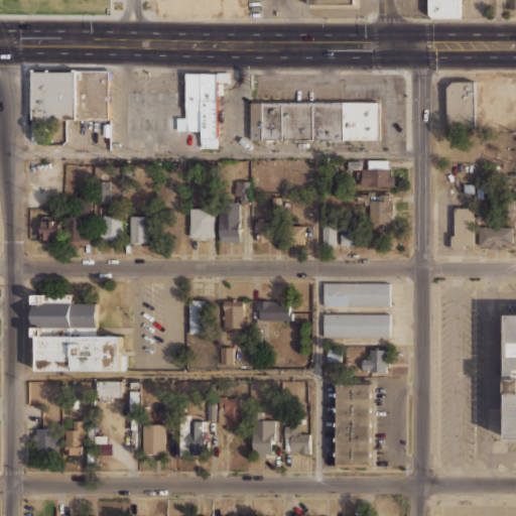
[(427,0),(461,0),(461,17),(427,17),(427,0)]
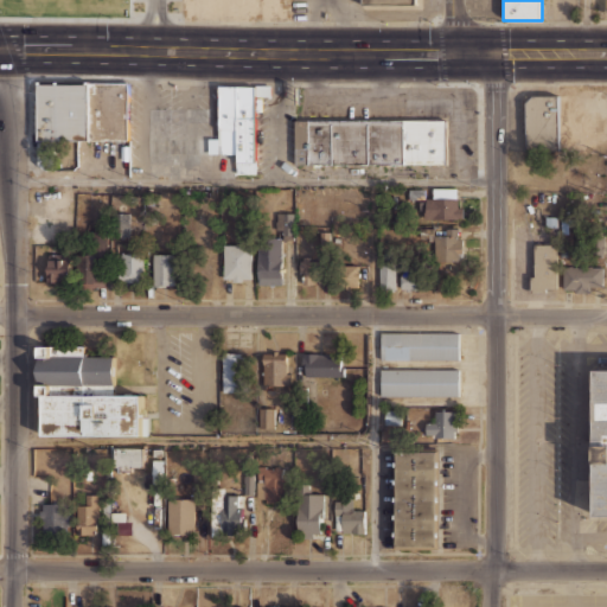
[(88,139),(77,139),(77,170),(43,170),(37,164),(38,140),(36,140),(36,83),(87,82),(88,139)]
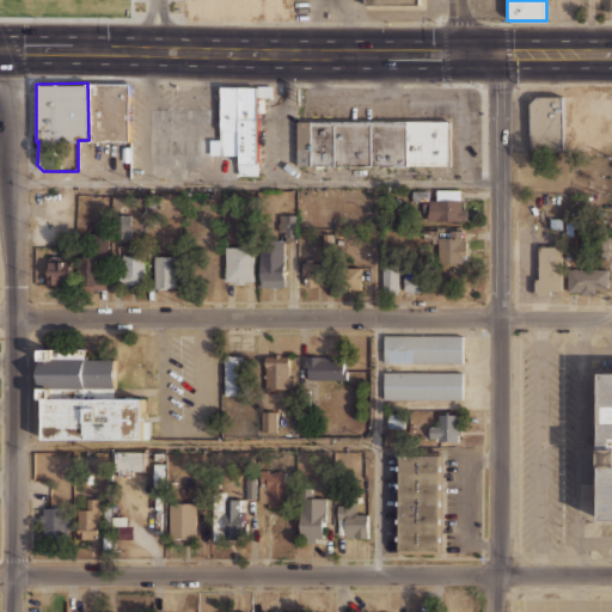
[(108,140),(89,140),(87,83),(108,83),(108,140)]
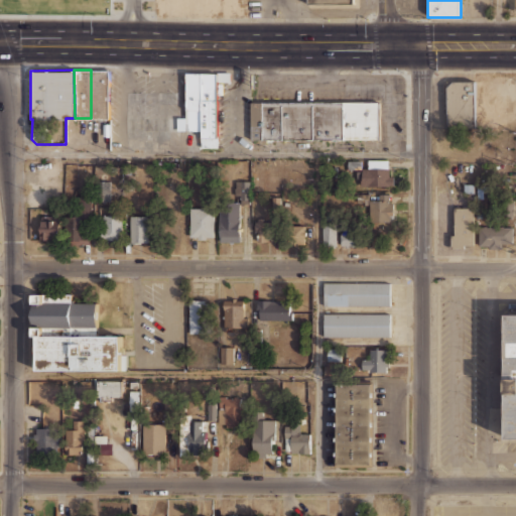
[(91,70),(108,70),(108,118),(91,118),(91,70)]
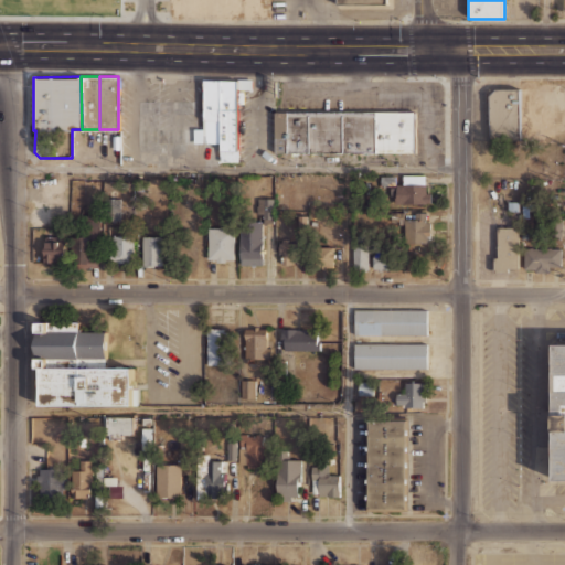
[(203,135),(204,78),(253,80),(253,89),(240,89),(238,131),(238,162),(220,162),(220,135),(203,135)]
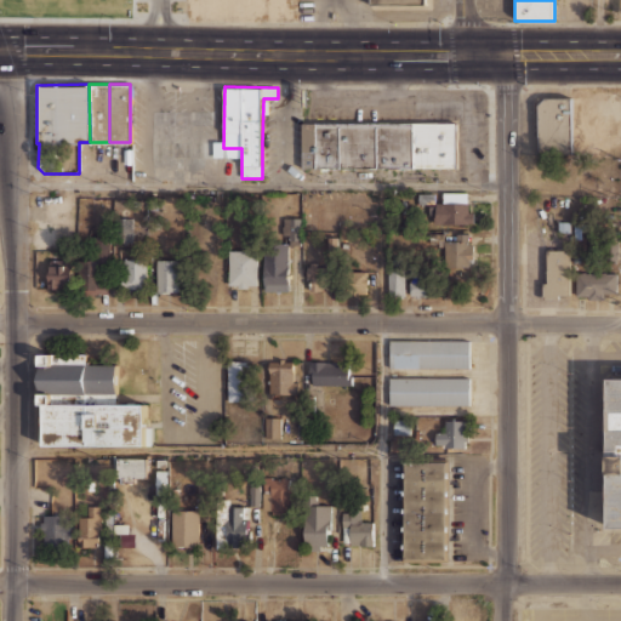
[(571,153),(536,153),(537,104),(543,97),(573,97),(571,153)]
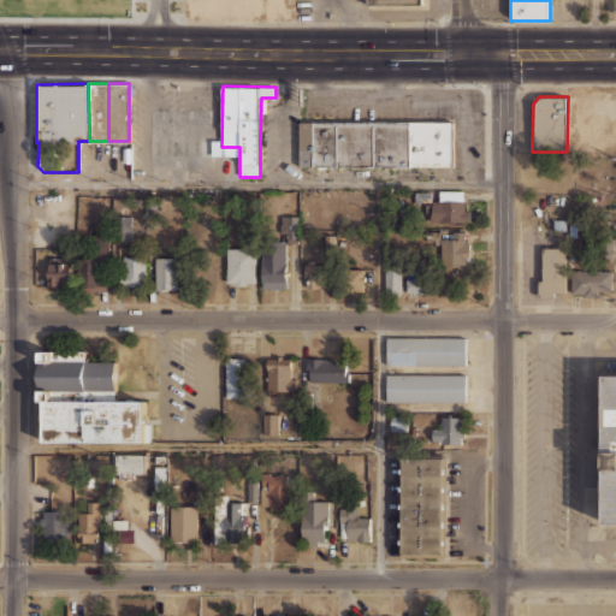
[(312,166),(300,166),(300,120),(312,120),(312,166)]
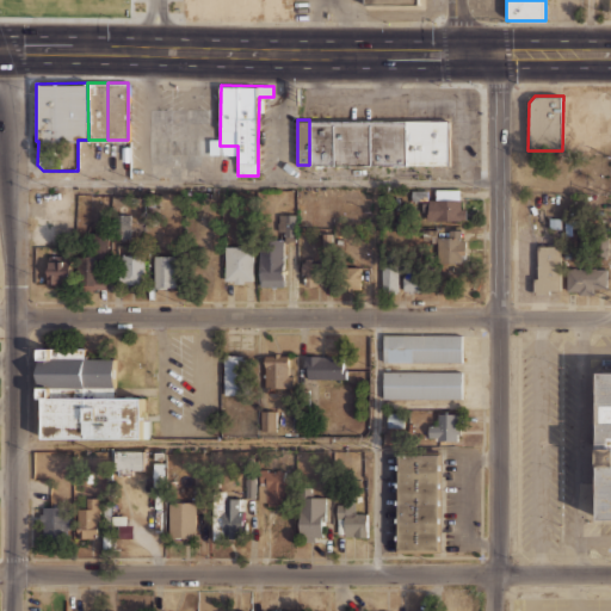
[(332,165),(309,165),(309,119),(333,121),(332,165)]
